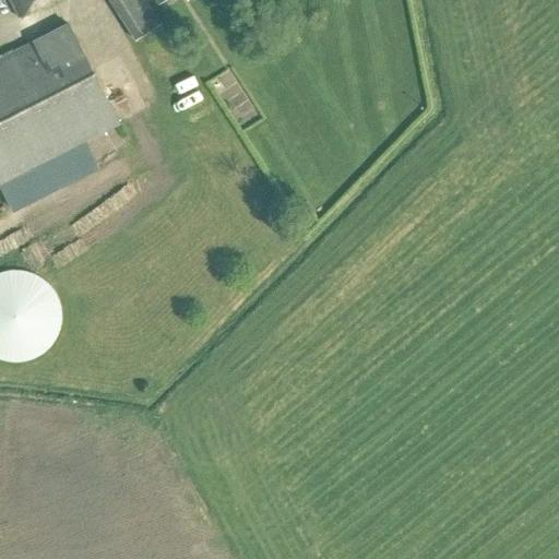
[(13,0),(21,15),(51,0),(13,0)]
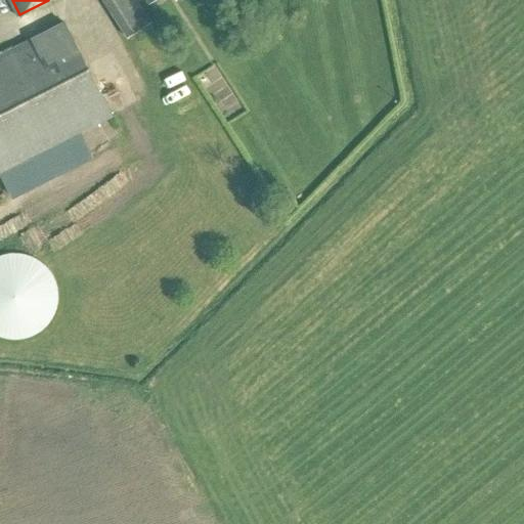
[(151,23),(136,0),(131,0),(111,13),(127,39),(151,23)]
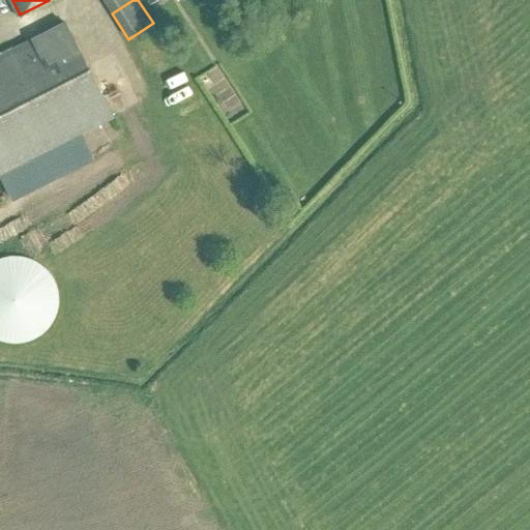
[(0,56),(0,175),(114,117),(65,23),(0,56)]
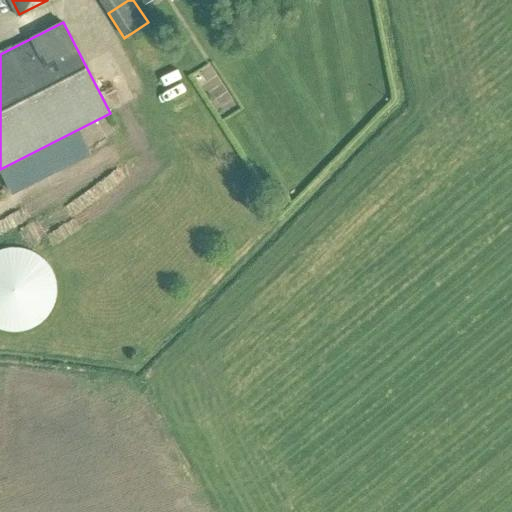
[(56,308),(59,295),(59,282),(54,269),(44,258),(31,250),(17,247),(2,250),(0,250),(0,330),(12,333),(25,333),(38,328),(48,319),(56,308)]
